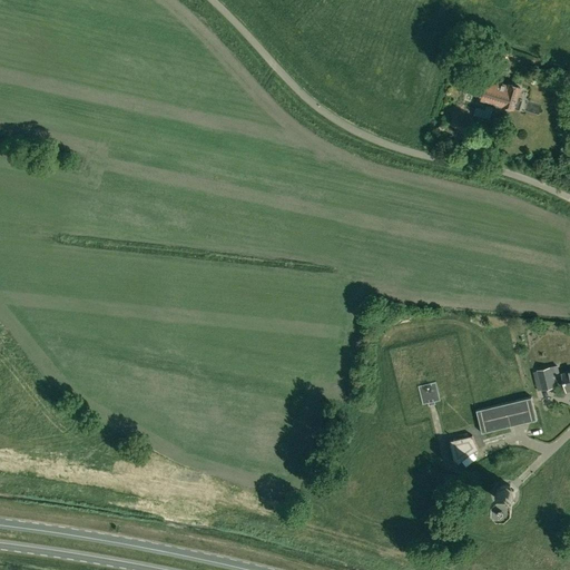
[(502,105),(513,108),(519,109),(522,100),(517,98),(520,87),(510,85),(510,87),(498,82),(497,85),(488,81),(483,95),(495,99),(492,108),(500,110),(502,105)]
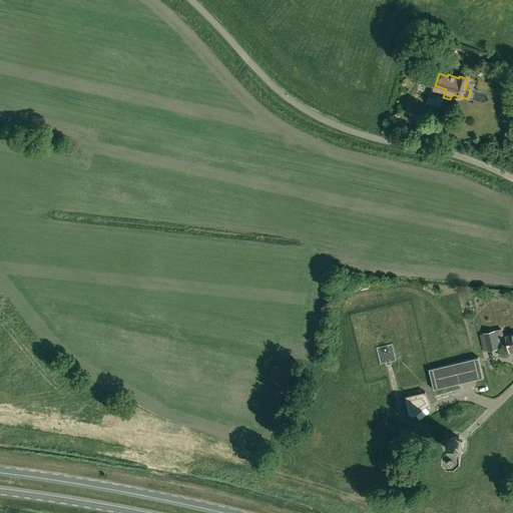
[(447,122),(450,110),(436,105),(432,117),(447,122)]
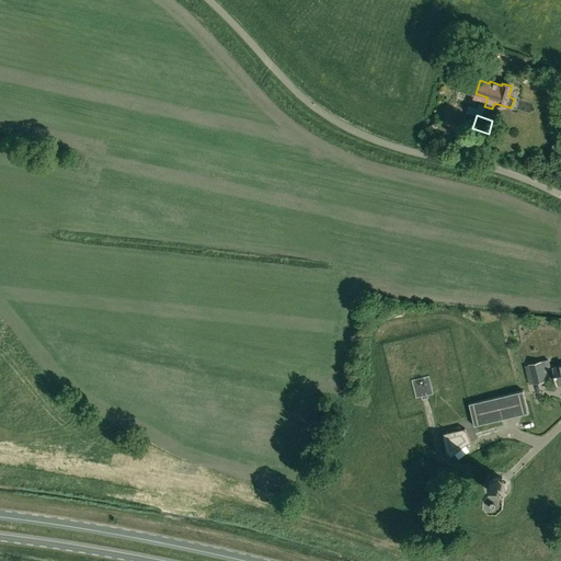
[(547,380),(544,370),(541,362),(529,365),(534,384),(547,380)]
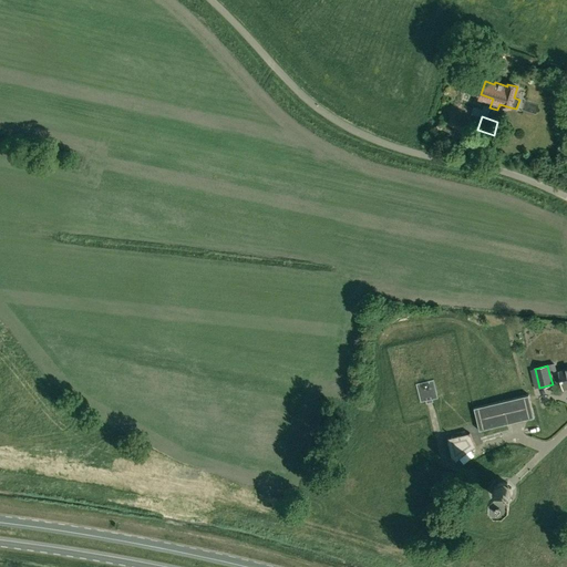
[(426,403),(428,403),(433,401),(433,399),(437,398),(433,380),(416,384),(421,402),(425,401),(426,403)]
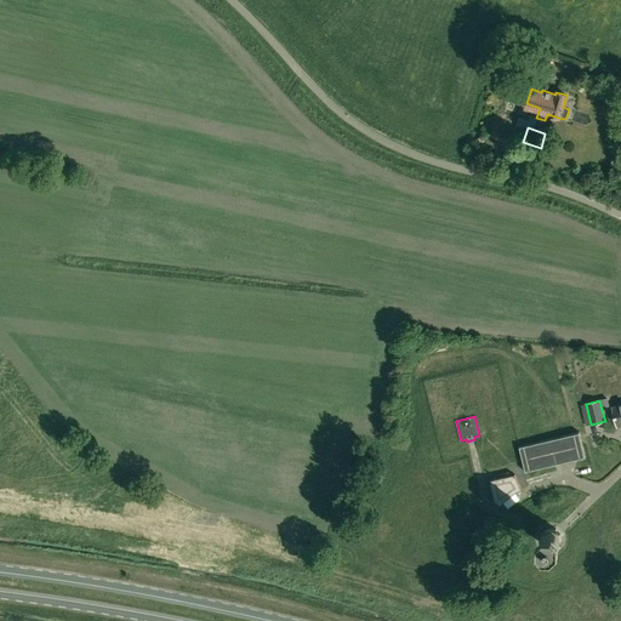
[(579,432),(519,446),(525,472),(586,457),(579,432)]
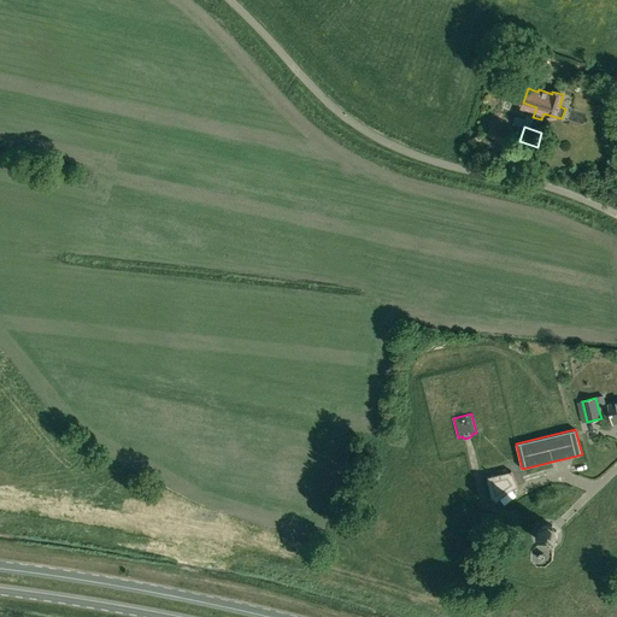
[(511,471),(487,477),(492,497),(498,503),(501,498),(510,492),(518,487),(511,471)]
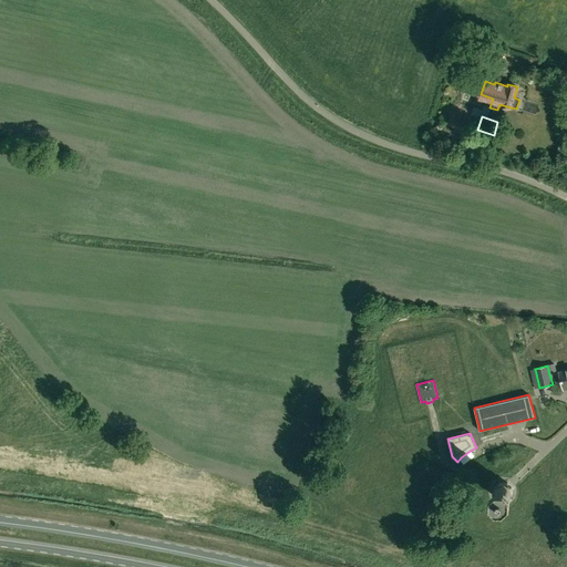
[(496,485),(495,486),(494,487),(494,488),(493,491),(493,492),(494,494),(494,495),(495,496),(496,497),(497,498),(498,500),(500,501),(502,501),(503,501),(504,501),(506,500),(507,500),(508,498),(509,497),(511,496),(511,495),(512,493),(512,492),(512,490),(511,488),(511,487),(509,486),(508,485),(507,484),(506,483),(504,483),(503,483),(502,483),(500,483),(498,483),(497,484),(496,485)]
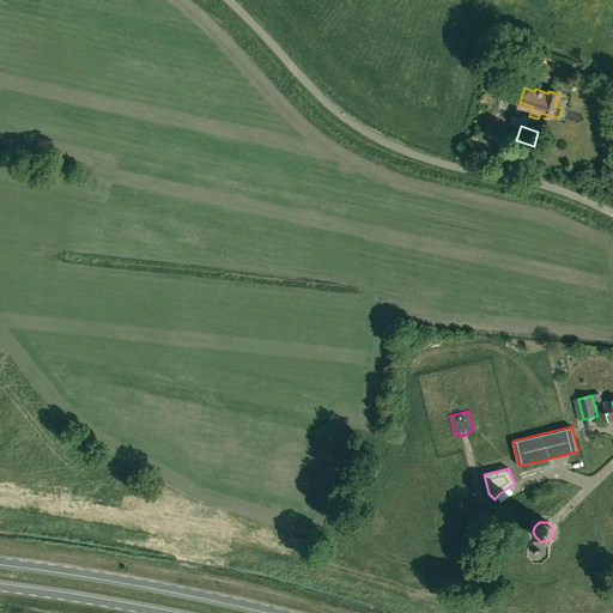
All buildings are outlined.
